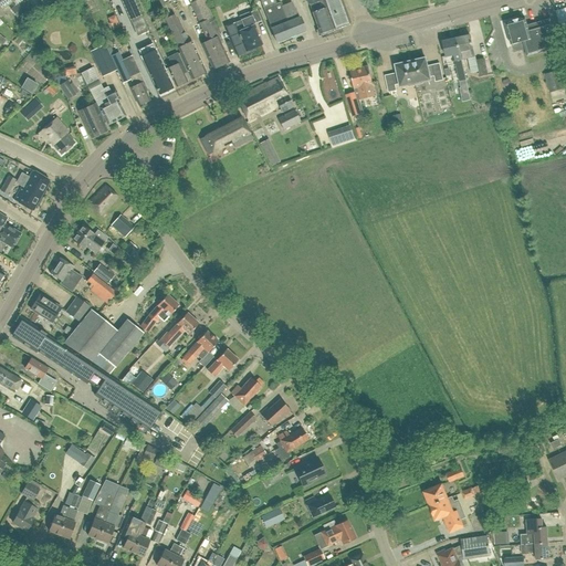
[(22,14),(12,0),(0,0),(0,6),(2,9),(12,1),(16,6),(11,9),(17,19),(22,14)]
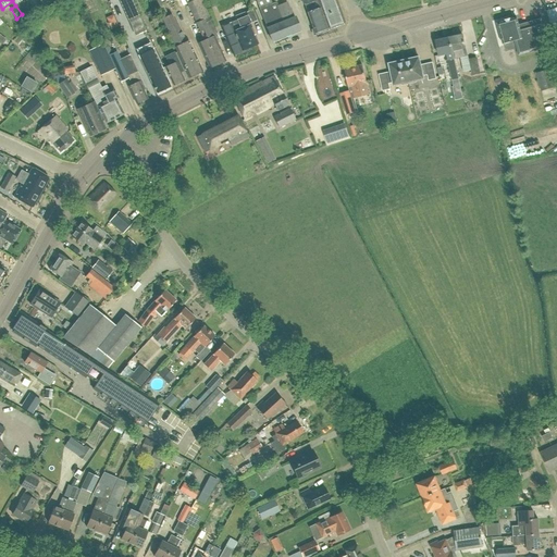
[(12,0),(22,14),(27,11),(22,2),(20,0),(12,0)]
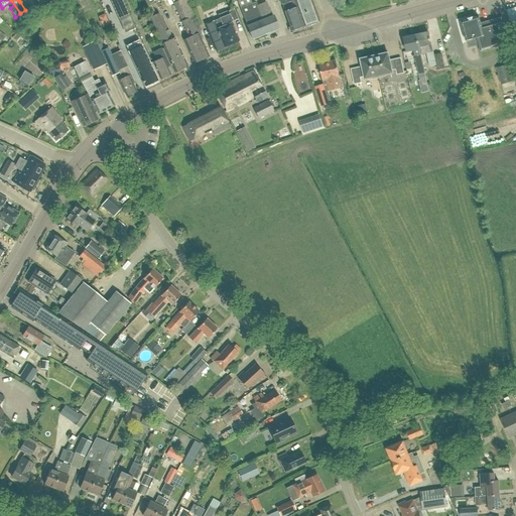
[(33,0),(28,3),(33,12),(38,9),(33,0)]
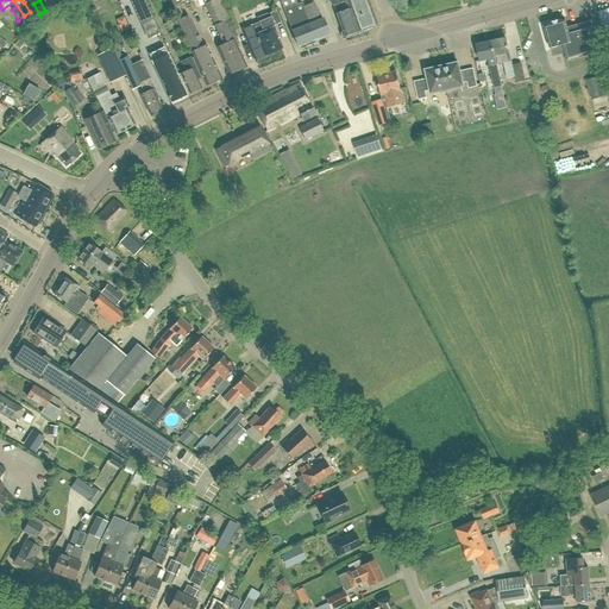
[(49,0),(39,0),(46,11),(54,7),(49,0)]
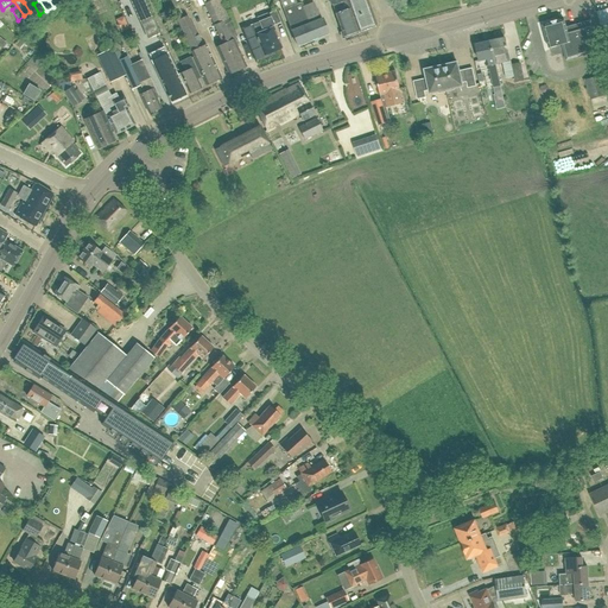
[(143,0),(131,0),(145,30),(156,25),(143,0)]
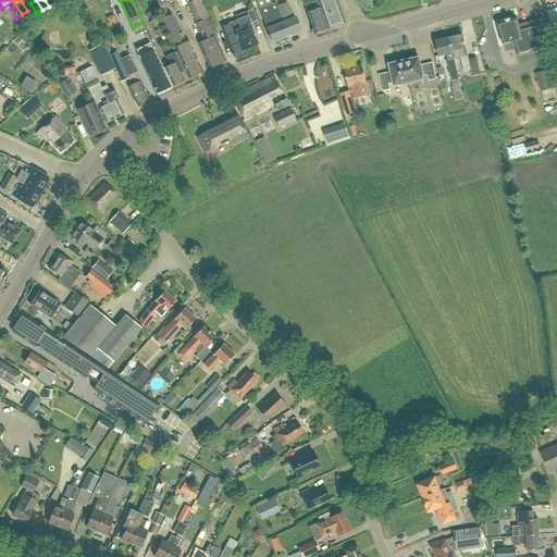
[(172,14),(169,15),(163,4),(172,0),(171,0),(155,0),(159,8),(158,8),(162,19),(188,77),(202,71),(188,40),(186,42),(176,20),(175,21),(172,14)]
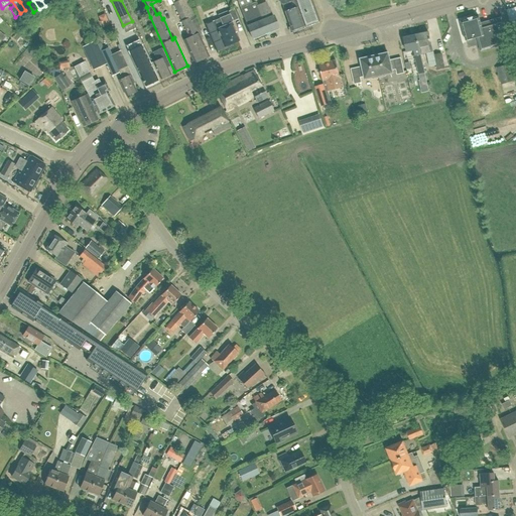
[(201,30),(186,0),(179,0),(173,3),(188,36),(183,38),(195,62),(209,56),(201,40),(204,39),(200,30),(201,30)]
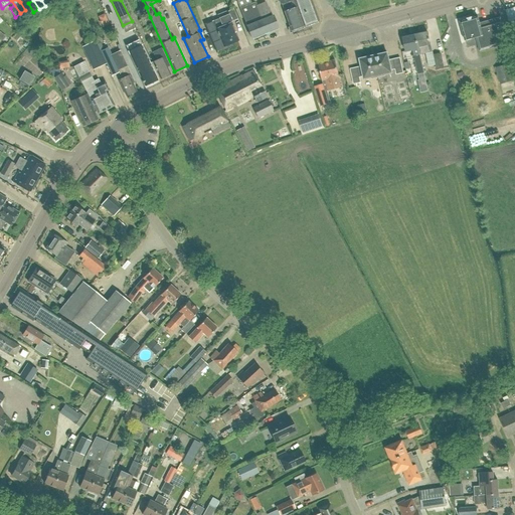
[(211,0),(209,0),(201,3),(208,21),(218,17),(211,0)]
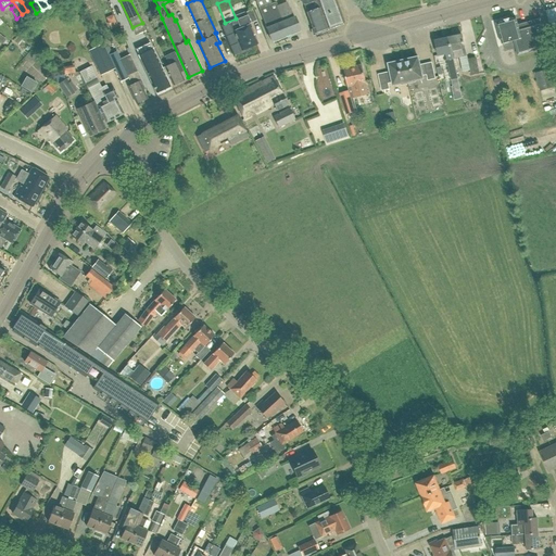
[(287,2),(277,7),(275,2),(272,3),(269,0),(257,0),(255,1),(272,41),(299,29),(294,17),(292,17),(287,2)]
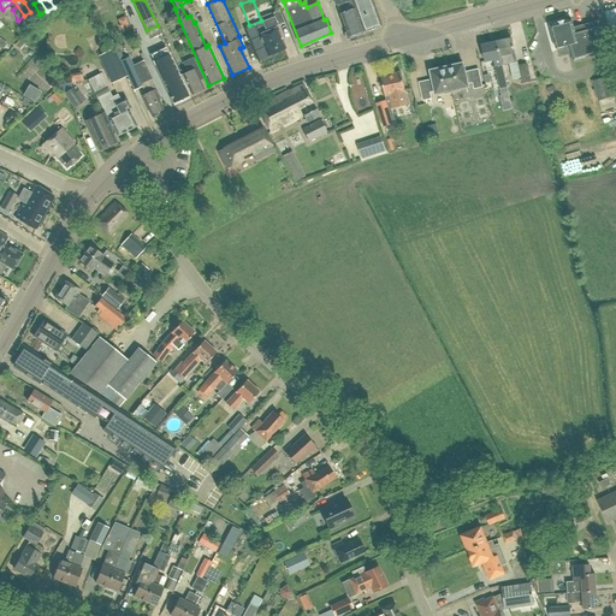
[(335,0),(348,36),(362,31),(350,0),(335,0)]
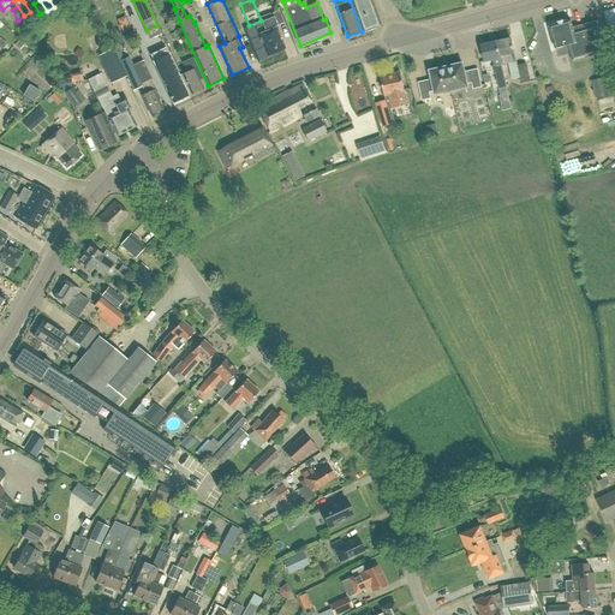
[(350,0),(362,31),(380,25),(371,0),(350,0)]
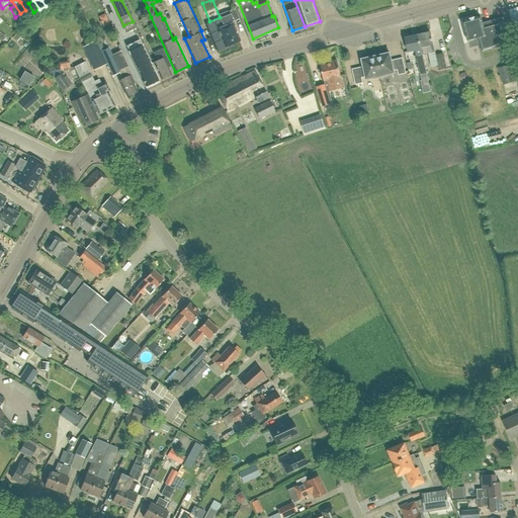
[(234,10),(220,16),(221,18),(206,24),(217,49),(226,46),(227,46),(228,48),(234,45),(233,44),(239,40),(235,29),(236,29),(232,21),(238,18),(234,10)]
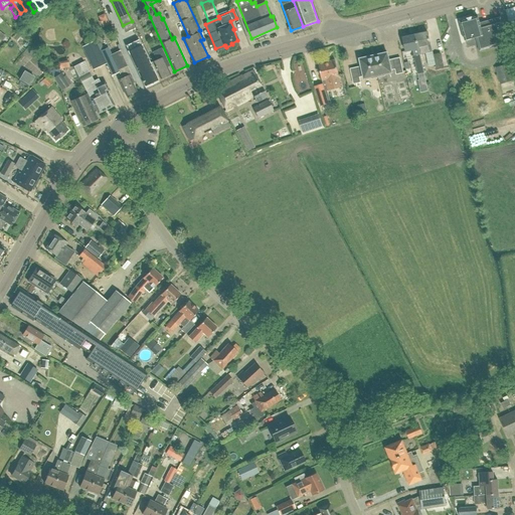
[(507,43),(501,21),(500,17),(480,23),(478,17),(460,22),(465,41),(476,38),(480,50),(507,43)]
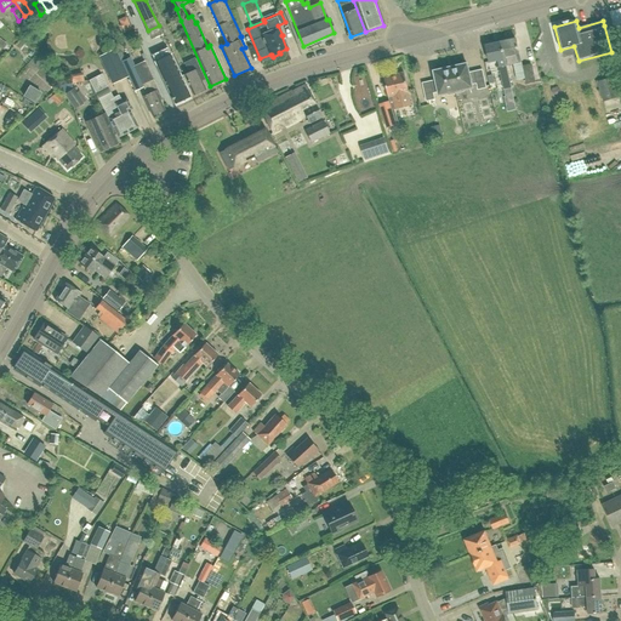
[(507,64),(513,63),(517,80),(525,78),(527,85),(535,83),(531,64),(523,67),(517,40),(501,44),(506,66),(507,64)]
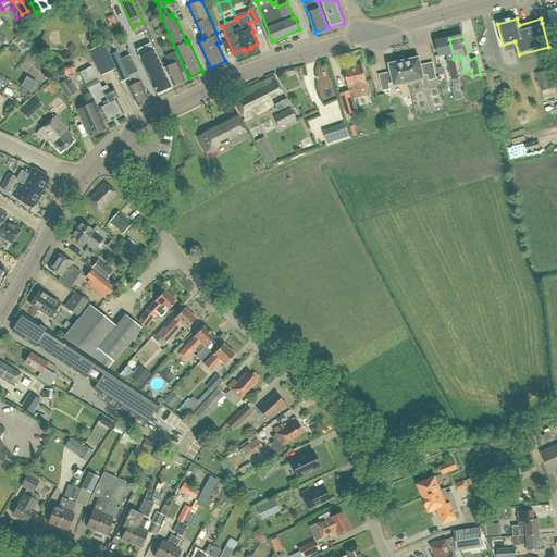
[(149,38),(138,42),(138,45),(139,49),(137,51),(147,72),(146,73),(156,94),(157,94),(158,96),(171,89),(170,87),(171,87),(169,83),(171,82),(164,67),(162,69),(161,66),(163,65),(152,44),(149,38)]
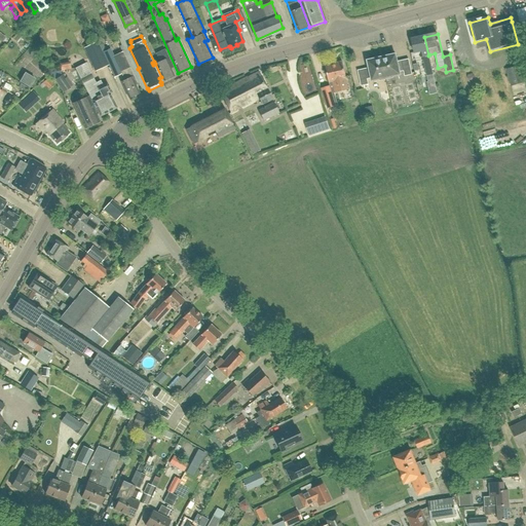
[(428,55),(424,37),(411,39),(414,52),(421,51),(427,76),(434,74),(429,54),(428,55)]
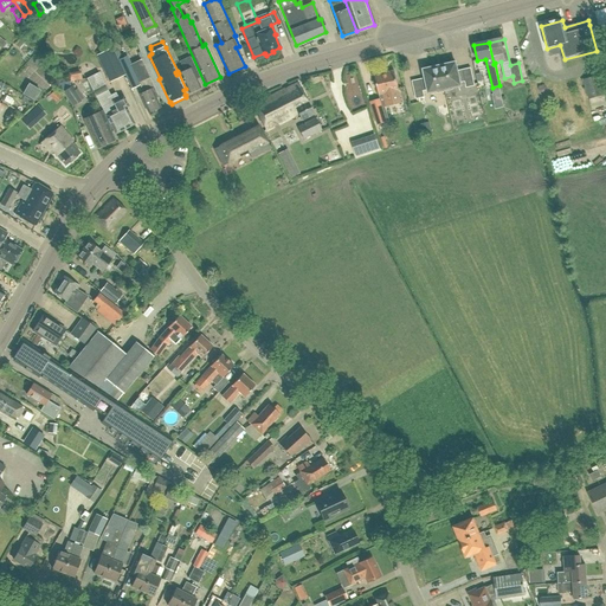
[(96,56),(109,83),(126,75),(131,89),(140,85),(143,92),(139,94),(148,114),(161,109),(156,98),(159,97),(149,77),(139,82),(127,57),(118,60),(113,49),(96,56)]
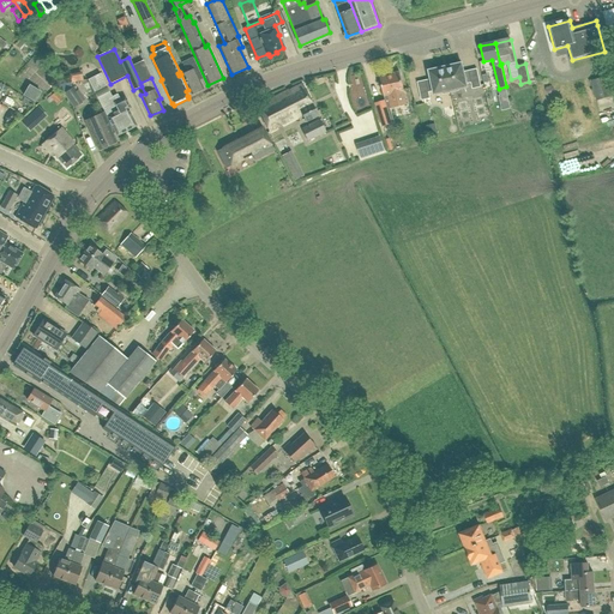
[(181,74),(188,90),(191,95),(203,89),(199,80),(202,79),(192,58),(181,62),(186,72),(181,74)]
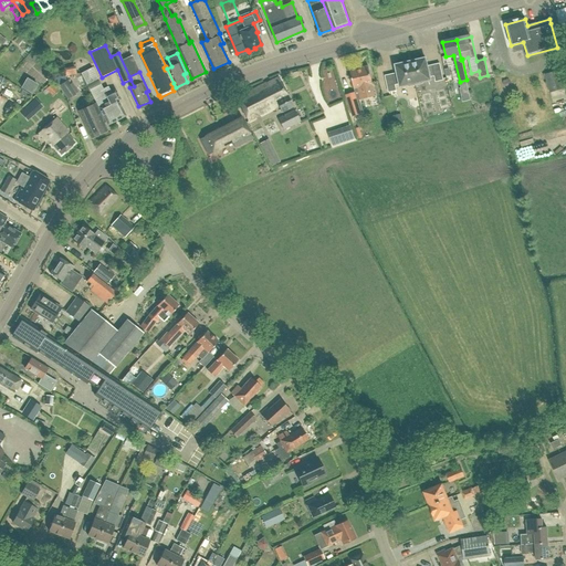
[(410,62),(416,84),(431,81),(430,77),(435,76),(436,82),(443,81),(440,64),(428,66),(426,59),(410,62)]
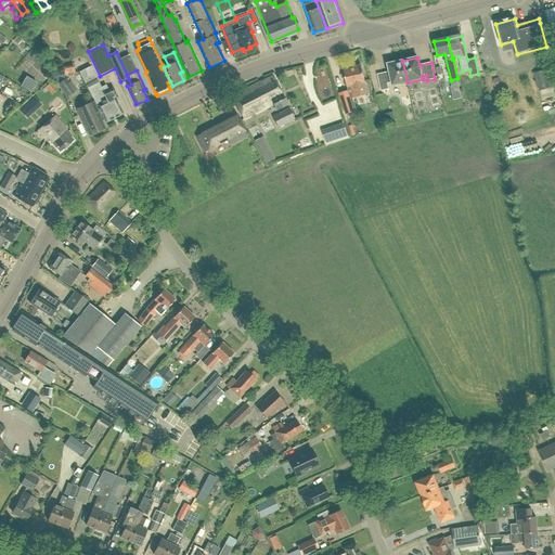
[(408,82),(402,61),(387,64),(389,72),(377,74),(381,91),(388,89),(387,84),(391,82),(392,86),(408,82)]
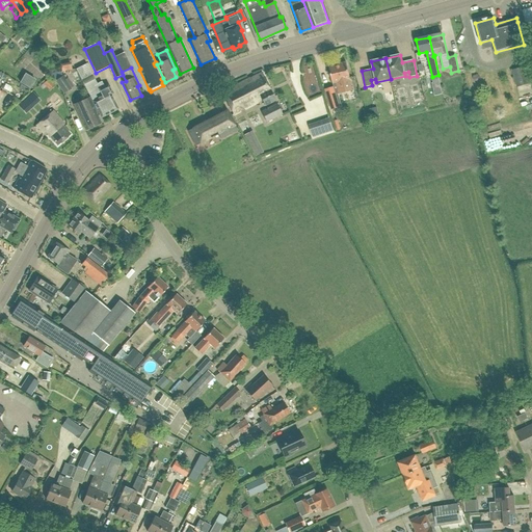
[(63,63),(64,71),(75,70),(73,62),(63,63)]
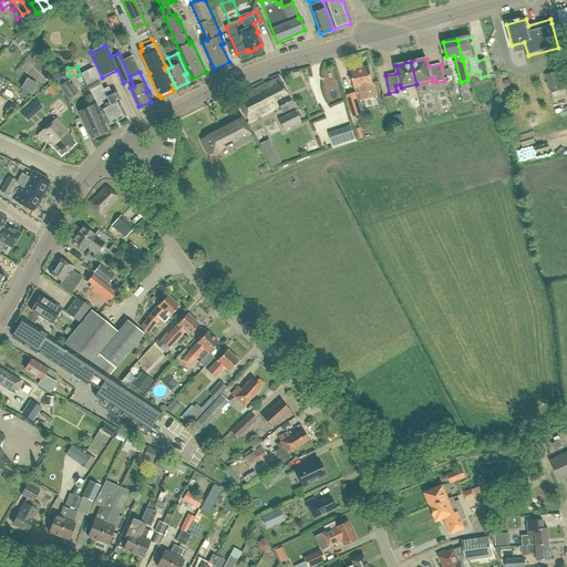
[(362,103),(377,100),(369,66),(350,70),(354,90),(359,89),(362,103)]
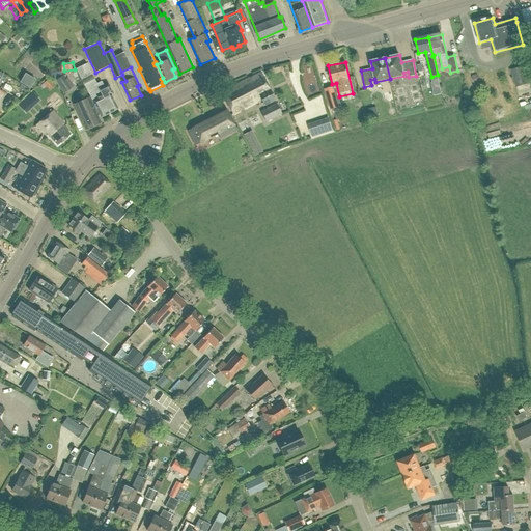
[(86,63),(76,68),(101,117),(118,109),(111,94),(113,93),(108,84),(104,86),(102,82),(96,84),(86,63)]
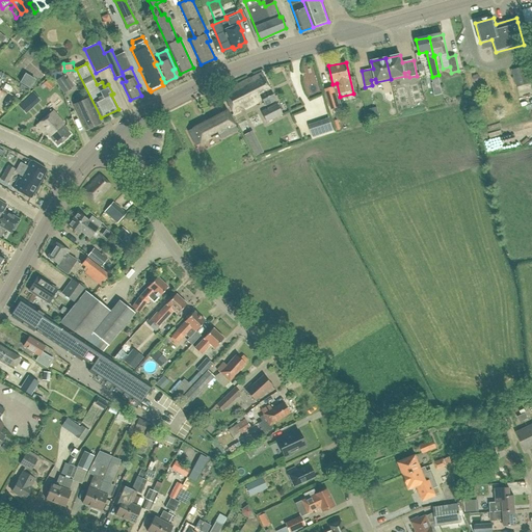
[(525,67),(512,70),(517,87),(530,83),(525,67)]
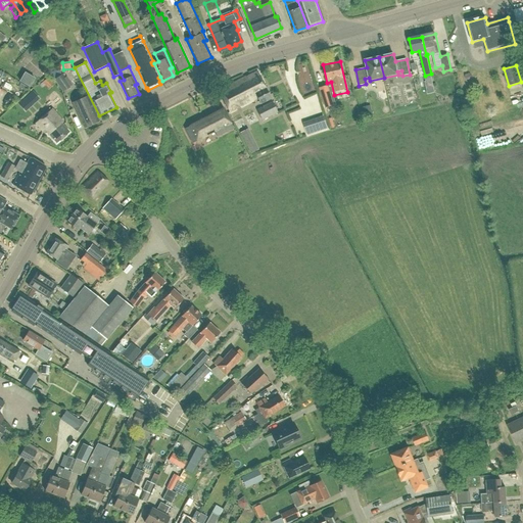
[(25,73),(19,81),(30,86),(34,78),(25,73)]
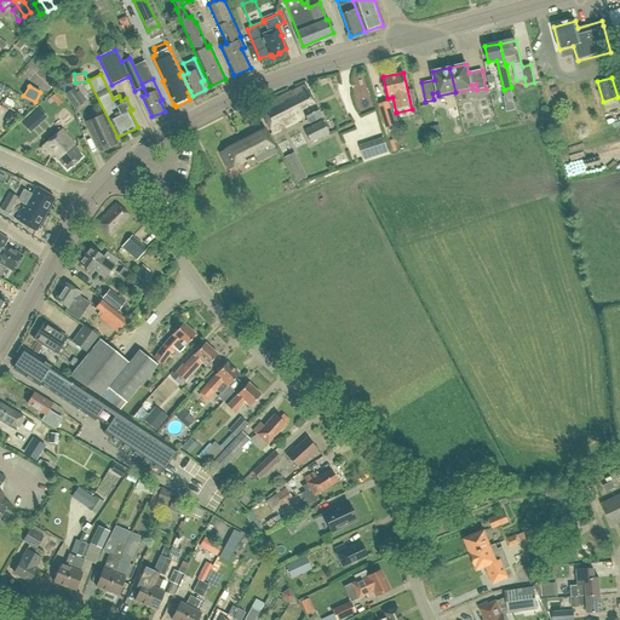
[(293,91),(259,108),(273,133),(304,116),(308,124),(321,116),(305,86),(293,92),(293,91)]
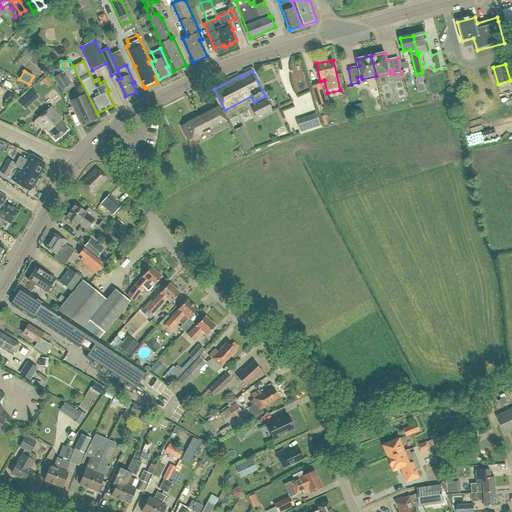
[(61,72),(53,78),(61,90),(71,84),(65,75),(64,75),(61,72)]
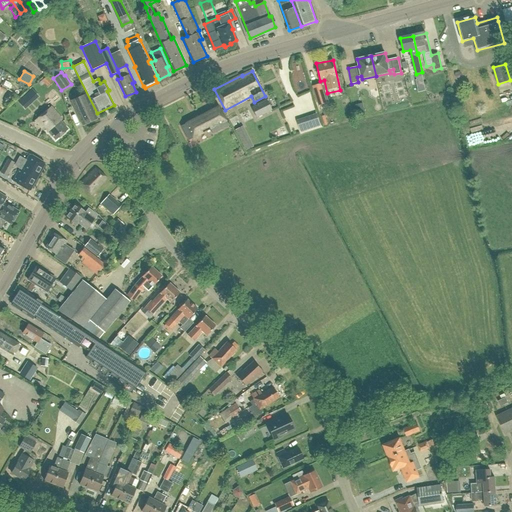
[(19,89),(23,92),(28,86),(24,83),(19,89)]
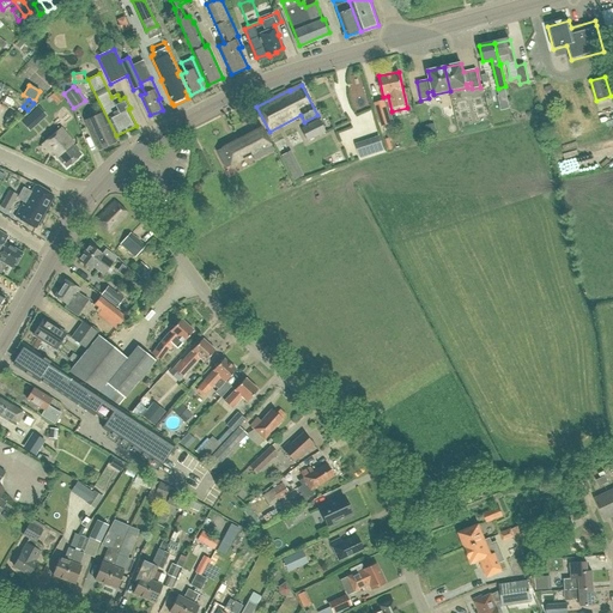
[(375,103),(382,126),(392,123),(384,101),(375,103)]
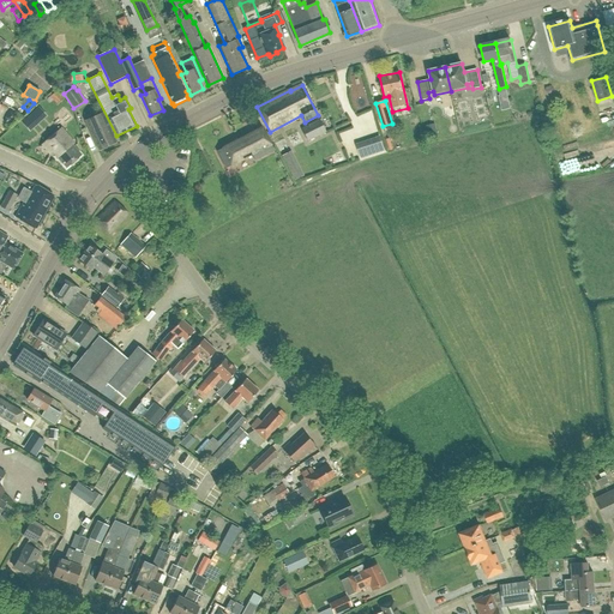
[(62,126),(72,118),(64,108),(58,114),(60,116),(56,120),(62,126)]
